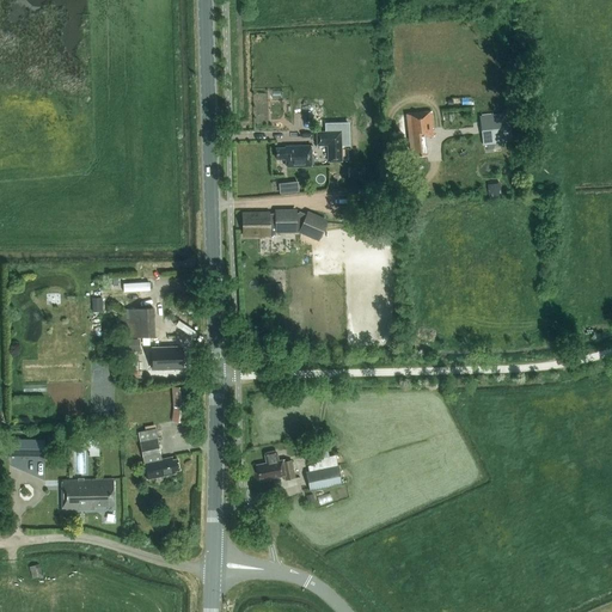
[(434,136),(432,111),(407,114),(410,151),(414,151),(415,158),(427,157),(424,138),(434,136)]
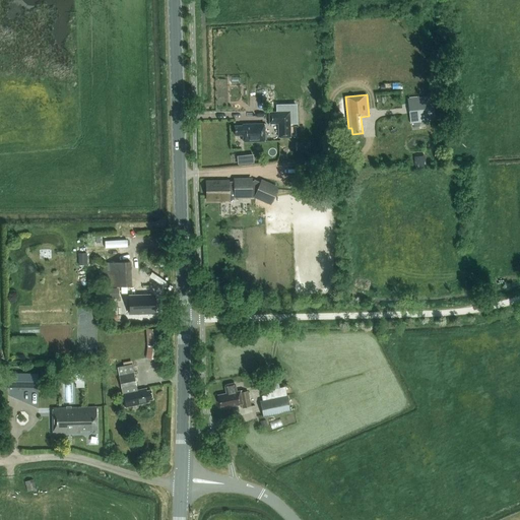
[(435,120),(433,95),(408,99),(411,126),(418,125),(418,122),(435,120)]
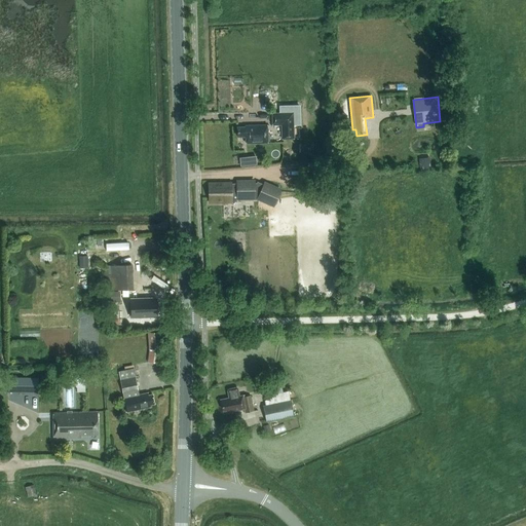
[(294,138),(294,122),(294,113),(271,113),(272,125),(280,125),(282,140),(294,139),(294,138)]
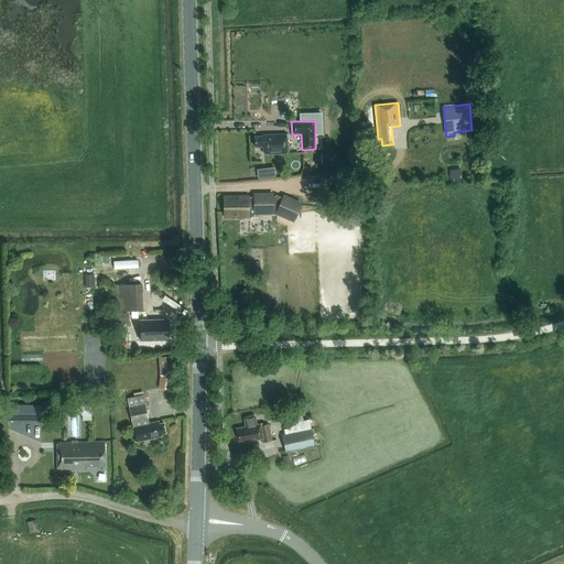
[(263,154),(286,153),(286,134),(263,136),(263,137),(255,137),(255,147),(263,147),(263,154)]
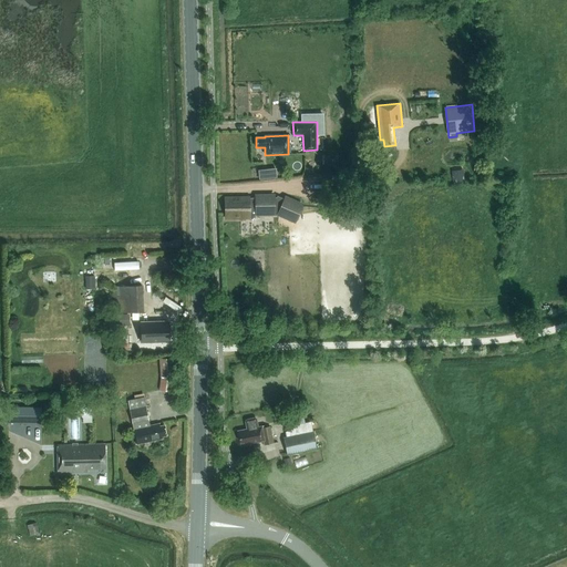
[(451,171),(453,183),(464,182),(463,169),(451,171)]
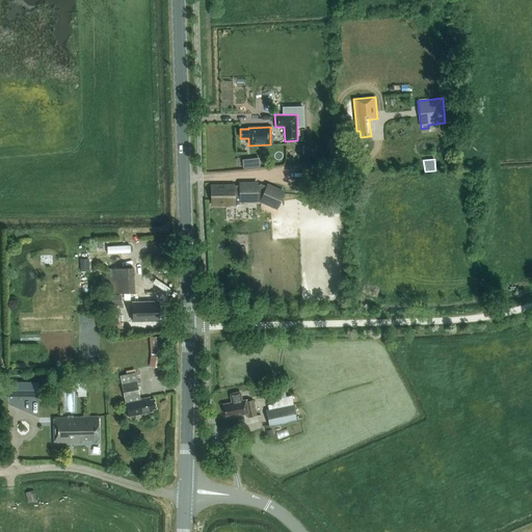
[(234,186),(211,186),(211,200),(213,200),(213,204),(225,204),(225,200),(234,200),(234,194),(248,194),(248,197),(256,197),(263,201),(263,202),(277,208),(284,193),(269,187),(268,189),(256,185),(241,185),(241,186),(234,186)]
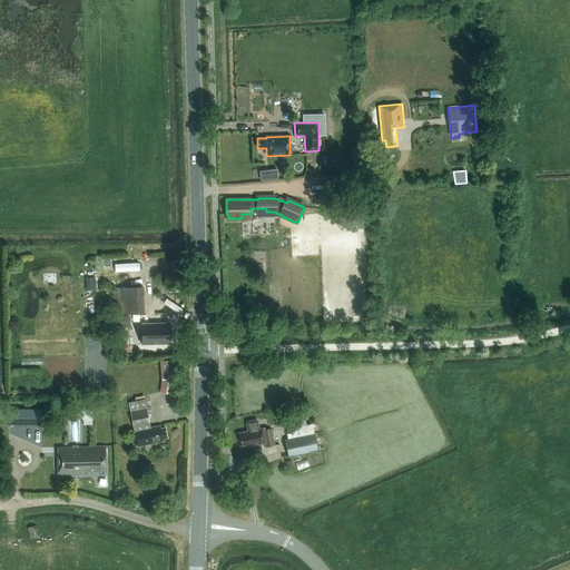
[(143,261),(118,263),(118,271),(143,268),(143,261)]
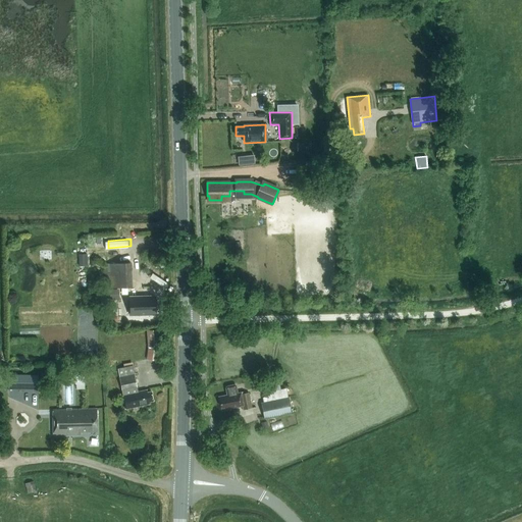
[(88,266),(87,254),(79,254),(79,266),(88,266)]
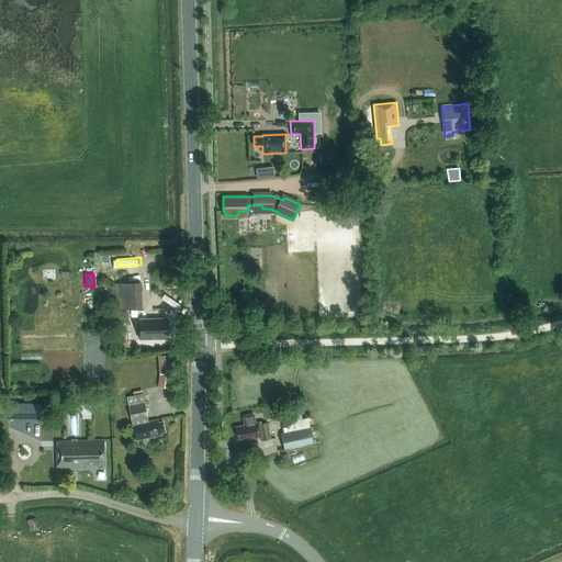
[(143,307),(142,282),(112,284),(113,310),(143,307)]
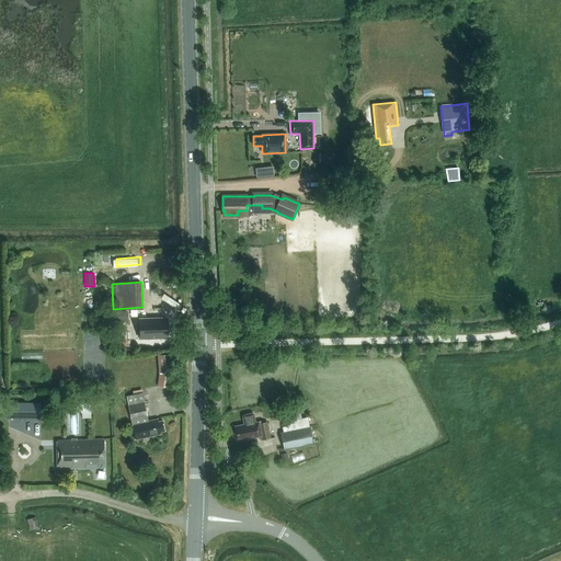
[(115,322),(128,322),(128,310),(115,311),(115,322)]
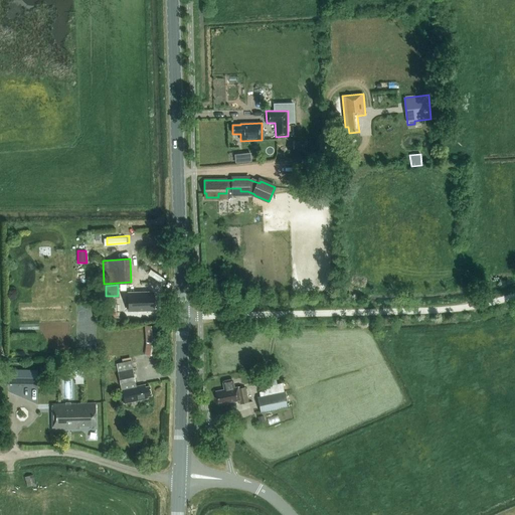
[(154,293),(129,294),(130,311),(155,310),(154,293)]
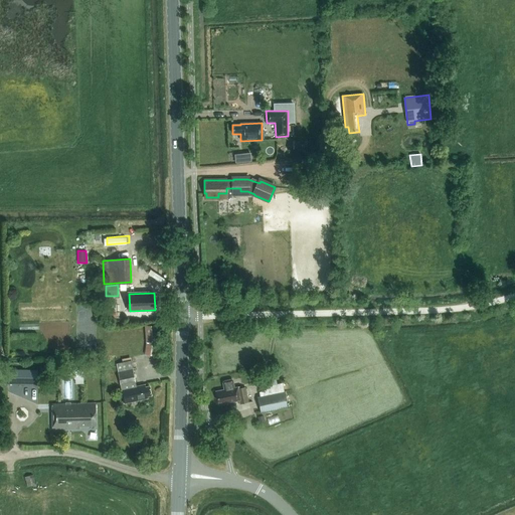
[(157,324),(144,326),(146,342),(145,355),(157,356),(159,342),(157,324)]
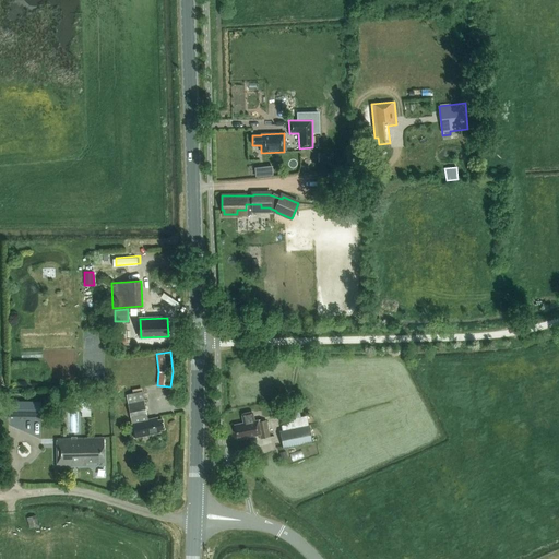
[(156,418),(147,419),(141,388),(132,390),(133,393),(126,394),(134,438),(159,432),(159,430),(164,429),(162,419),(157,420),(156,418)]
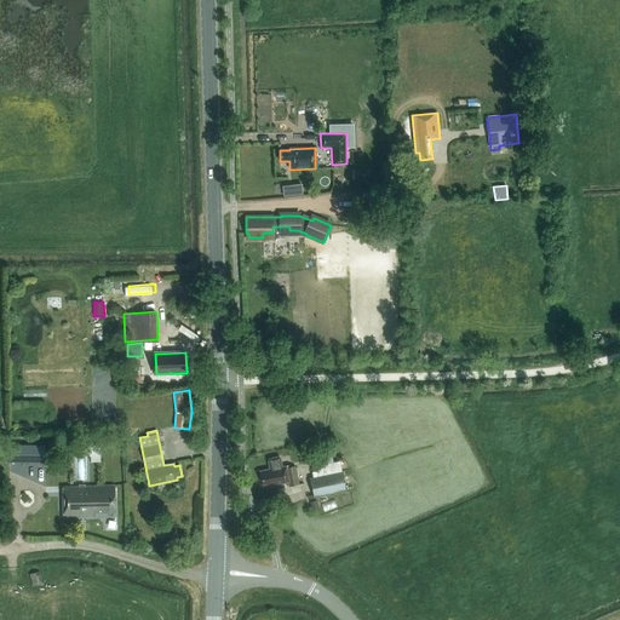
[(45,463),(45,447),(9,447),(7,463),(45,463)]
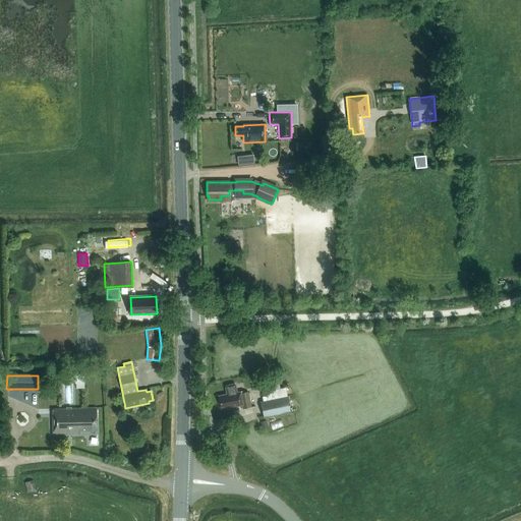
[(237,395),(237,393),(235,385),(234,384),(227,386),(225,387),(227,395),(218,396),(220,406),(225,406),(225,408),(235,406),(235,407),(242,405),(243,409),(251,408),(247,392),(240,394),(237,395)]
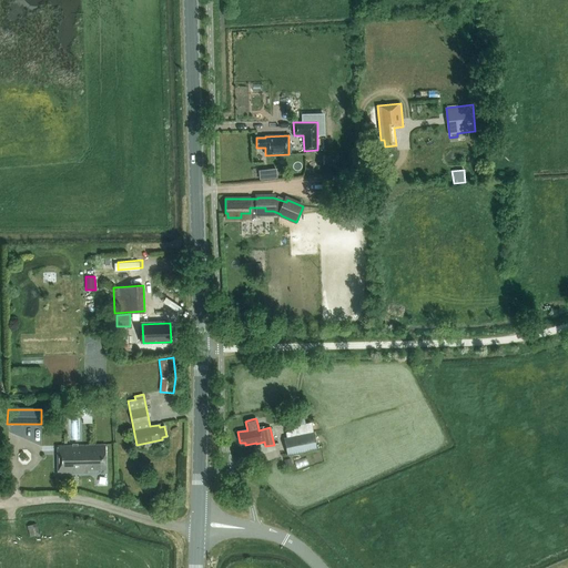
[(283,438),(287,456),(316,449),(313,432),(283,438)]
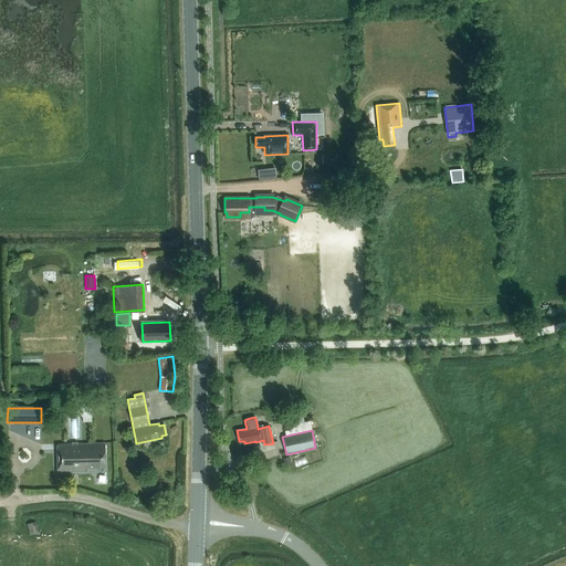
[(104,443),(92,443),(61,444),(61,471),(86,470),(86,468),(104,468),(104,443)]
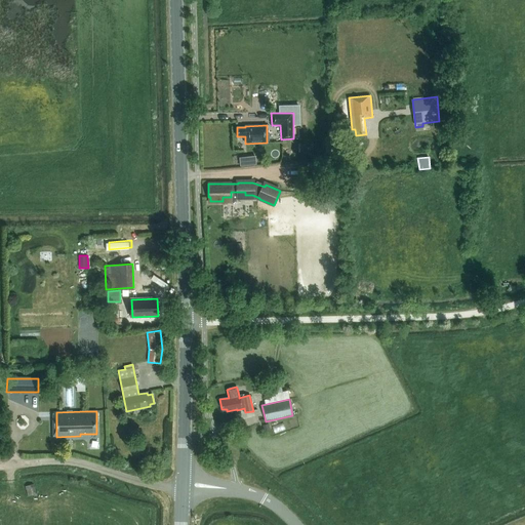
[(25,486),(28,496),(36,494),(33,484),(25,486)]
